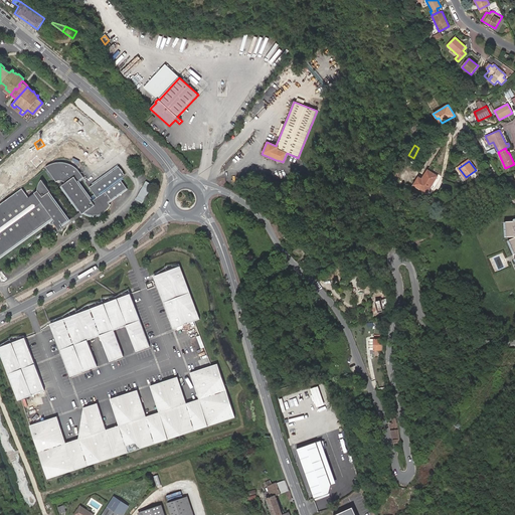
[(50,164),(46,166),(56,181),(58,180),(61,179),(63,180),(65,181),(66,182),(63,185),(83,213),(84,212),(87,213),(89,214),(91,214),(94,215),(97,214),(100,214),(102,213),(105,212),(108,210),(110,207),(111,204),(109,201),(128,188),(121,179),(125,176),(125,174),(119,166),(91,187),(98,197),(94,200),(79,180),(83,177),(82,175),(79,171),(73,166),(68,163),(64,162),(61,162),(56,162),(53,163),(50,164)]
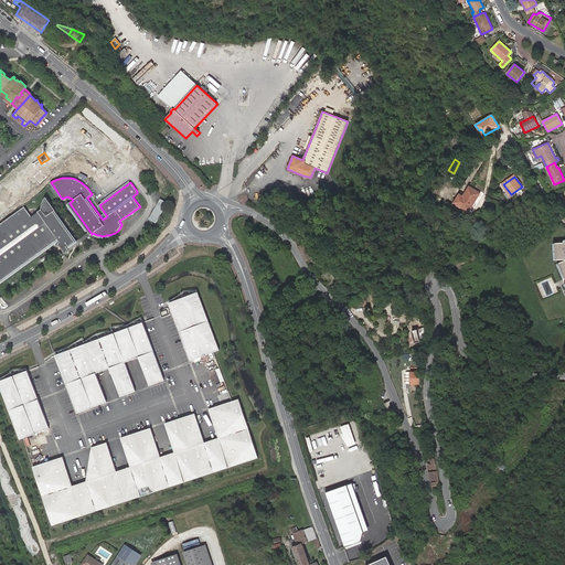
[(511,194),(503,184),(502,185),(510,195),(511,194)]
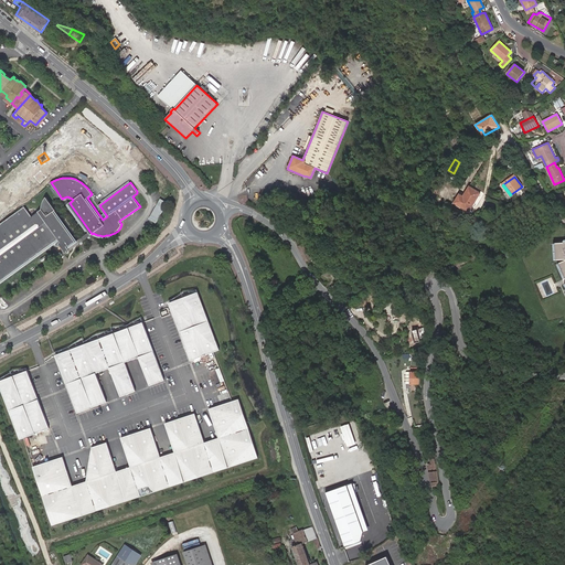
[(469,211),(479,193),(476,191),(477,189),(470,185),(464,198),(459,195),(455,203),(469,211)]
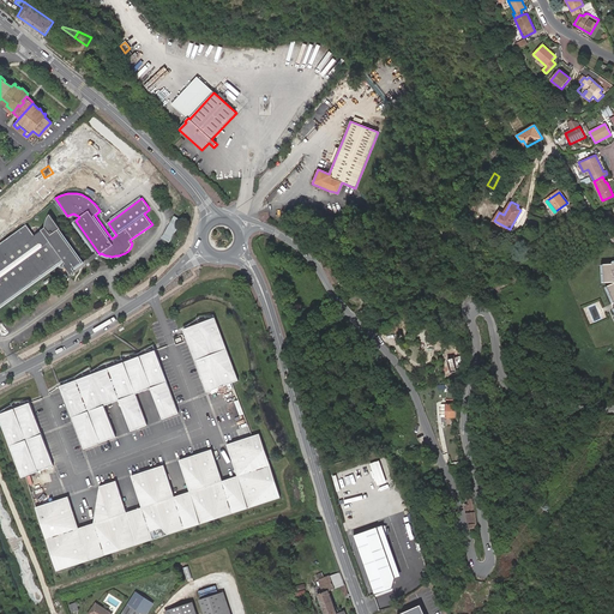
[(84,262),(50,214),(48,218),(47,222),(46,227),(35,235),(28,224),(0,244),(0,305),(62,259),(66,264),(64,265),(72,275),(73,275),(76,274),(76,272),(73,268),(76,266),(84,262)]
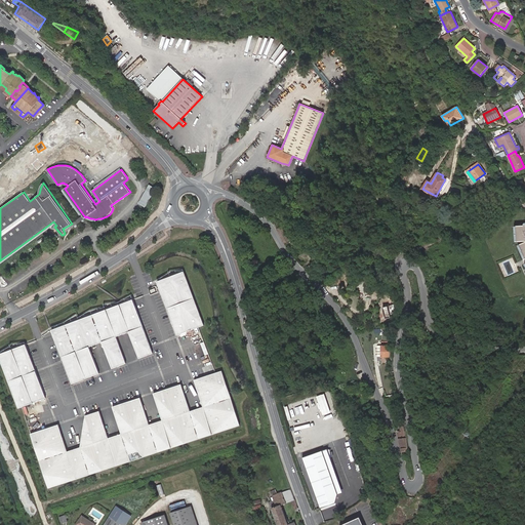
[(290,243),(293,239),(294,238),(289,234),(283,226),(282,227),(288,240),(287,241),(290,243)]
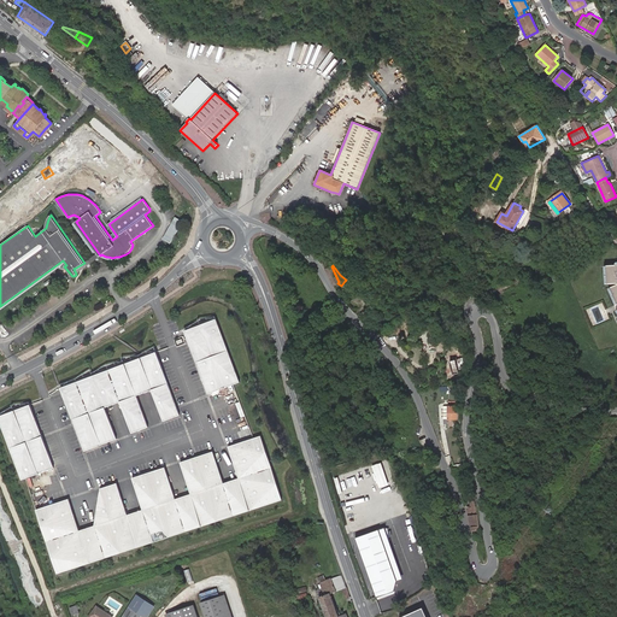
[(616,265),(606,266),(607,285),(616,283),(616,285),(611,288),(616,303),(616,265)]
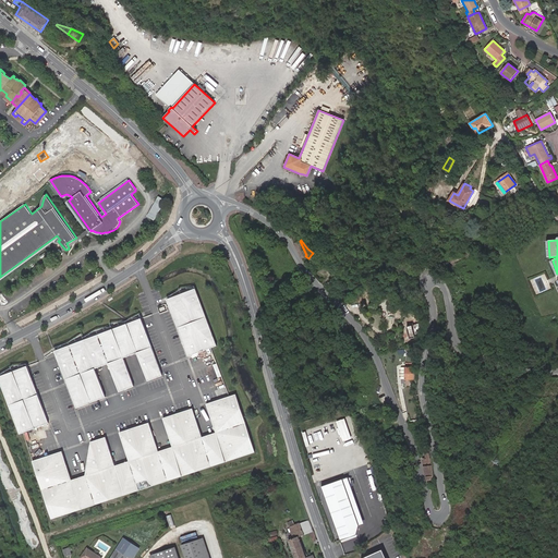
[(306,255),(300,241),(294,243),(301,258),(305,256),(306,255)]
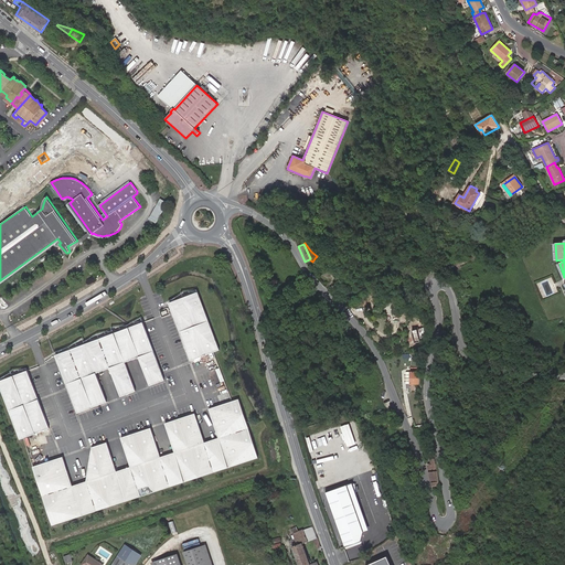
[(322,262),(316,257),(312,262),(318,267),(322,262)]
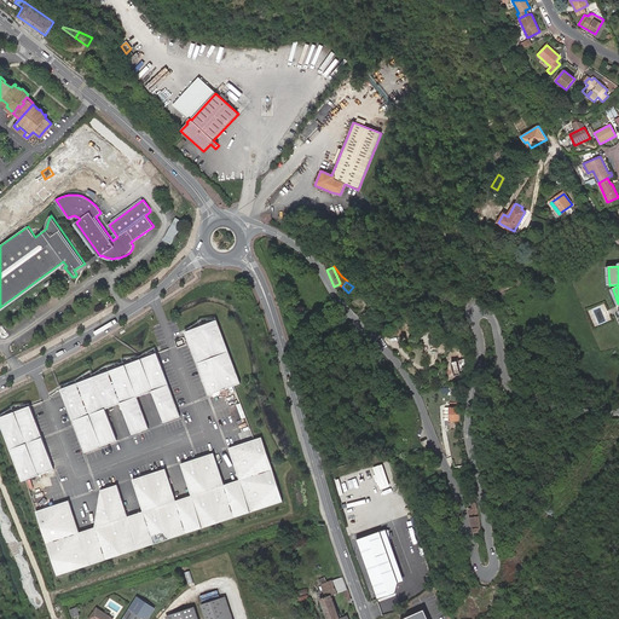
[(241,383),(218,320),(186,331),(209,395),(241,383)]
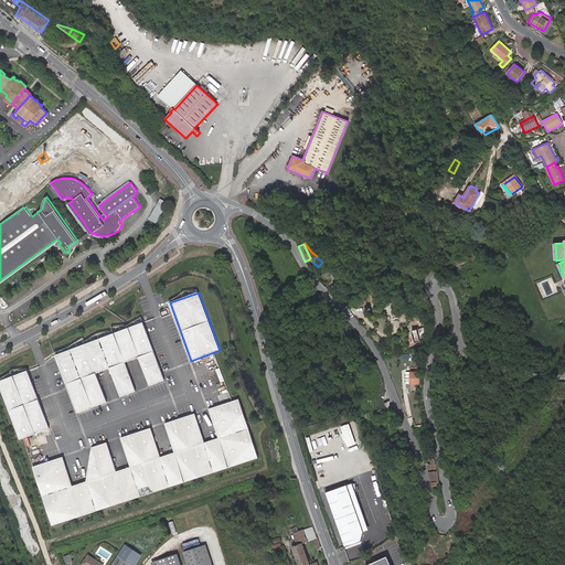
[(395,312),(391,302),(385,304),(387,307),(383,309),(386,316),(390,315),(395,312)]
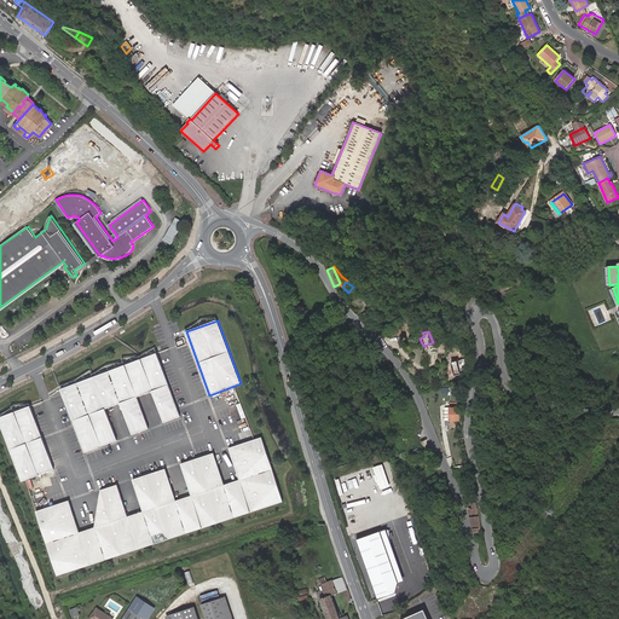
[(180,417),(157,353),(62,388),(85,452),(117,440),(105,409),(121,403),(132,434),(149,428),(137,397),(152,392),(165,423),(180,417)]
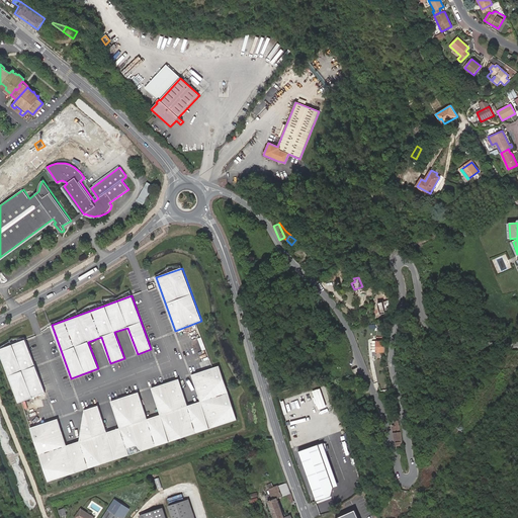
[(391,313),(387,300),(377,304),(378,308),(380,315),(391,313)]
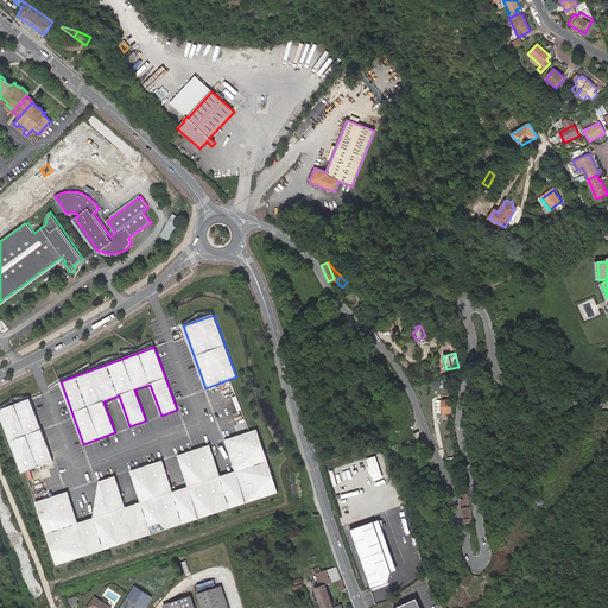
[(450,413),(450,396),(442,396),(442,397),(442,400),(437,400),(437,412),(442,413),(447,413),(450,413)]
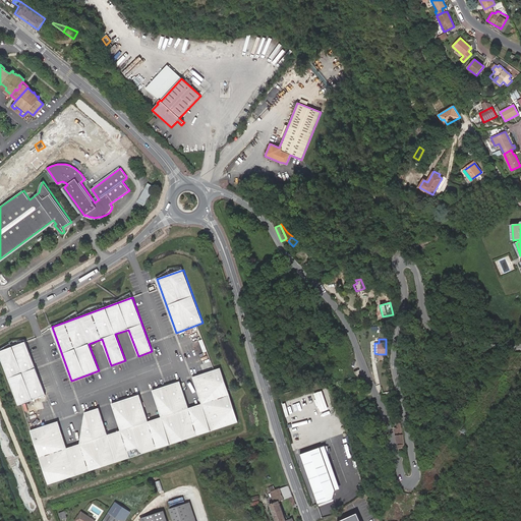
[(46,395),(25,341),(0,350),(0,355),(18,405),(46,395)]
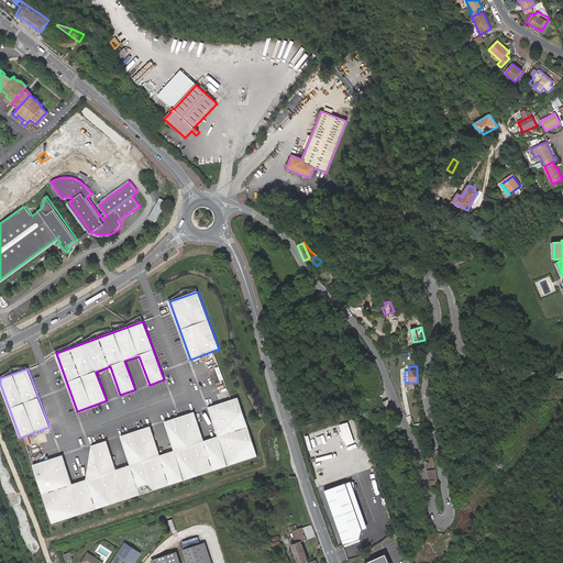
[(52,523),(257,456),(239,397),(208,407),(218,437),(203,441),(195,412),(164,422),(174,451),(161,455),(151,427),(121,437),(131,465),(117,470),(107,441),(91,445),(87,479),(73,484),(63,455),(33,465),(52,523)]
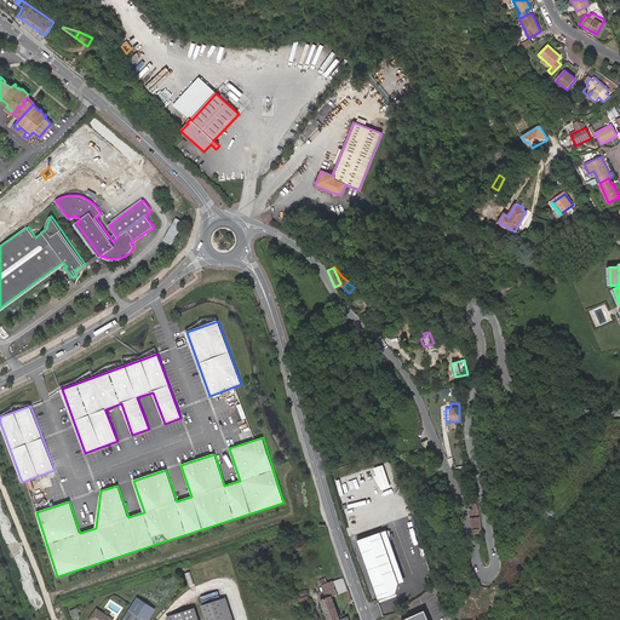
[(478,517),(476,504),(472,504),(472,510),(469,510),(470,518),(474,533),(482,533),(480,517),(478,517)]
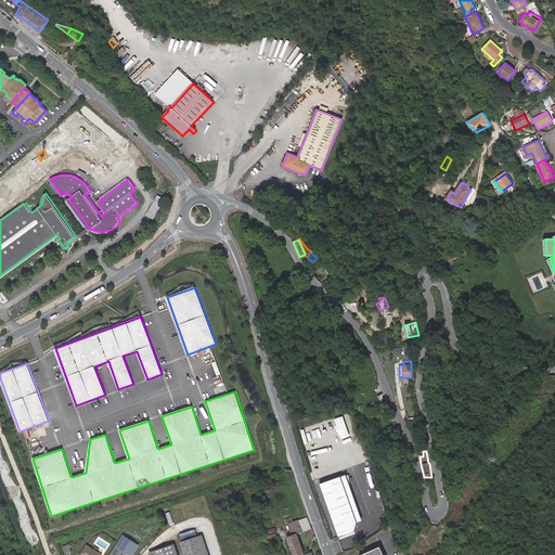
[(338,474),(315,481),(334,538),(352,531),(353,520),(338,474)]
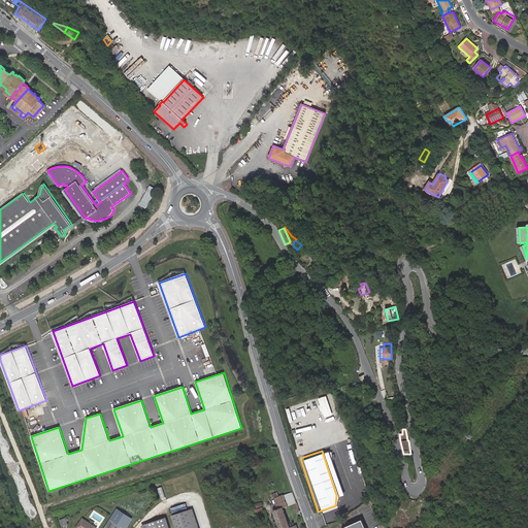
[(300,510),(293,491),(273,498),(278,508),(273,510),(279,527),(297,527),(297,525),(290,527),(283,507),(294,504),(296,510),(297,512),(300,510)]
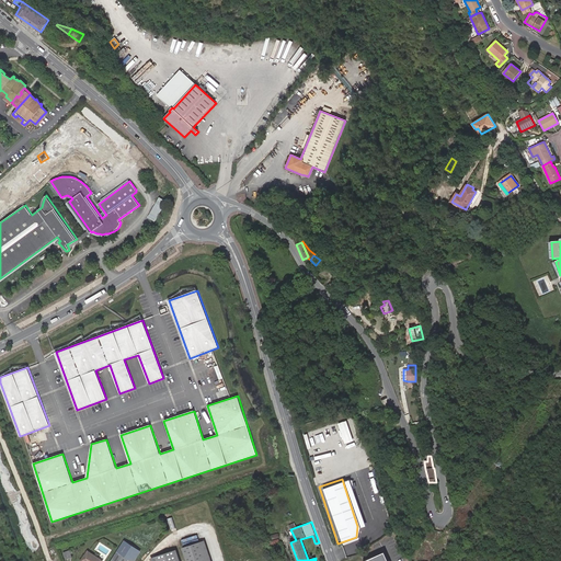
[(212,560),(205,540),(182,548),(186,560),(212,560)]
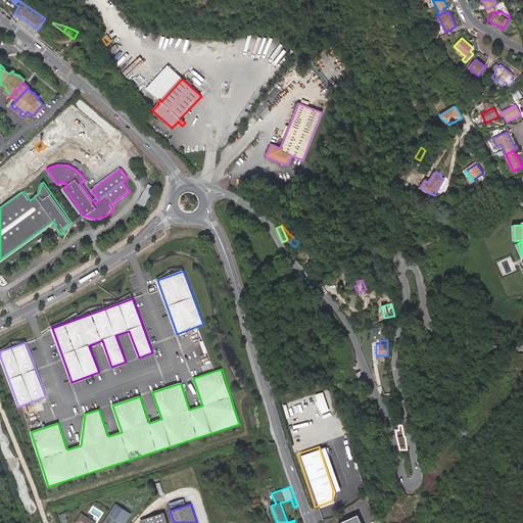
[(168,522),(164,512),(140,520),(141,522),(168,522)]
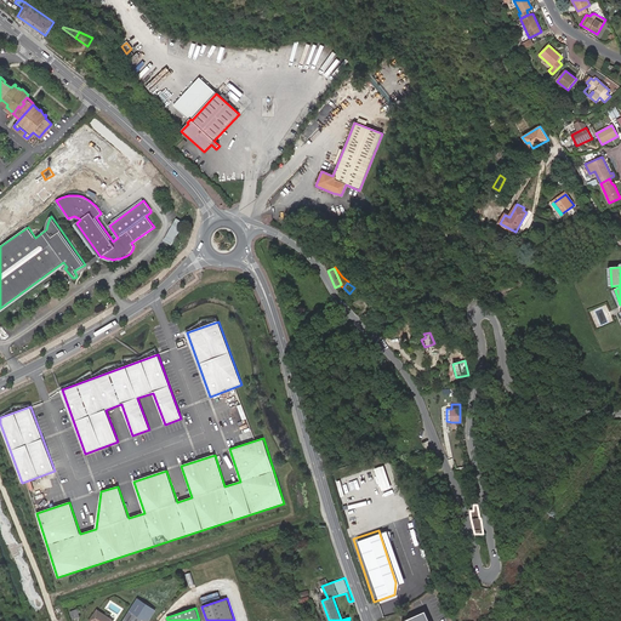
[(78,609),(70,611),(73,619),(80,616),(78,609)]
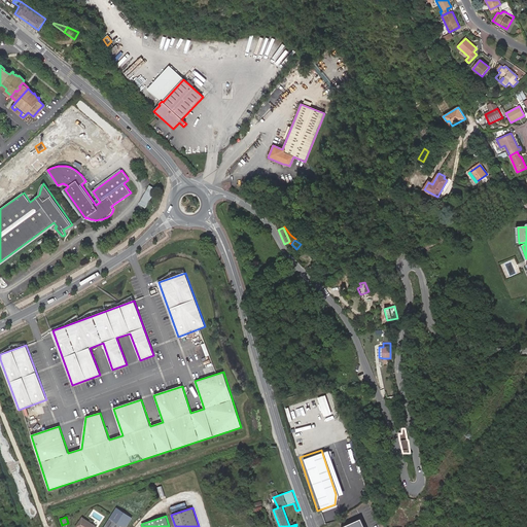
[(82,517),(74,526),(97,526),(98,526),(82,517)]
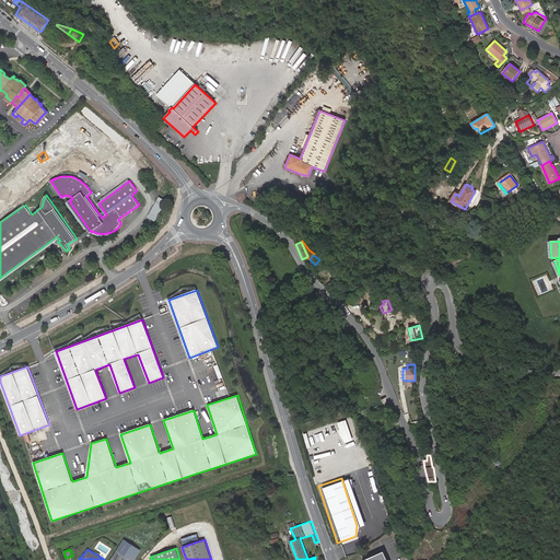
[(126,559),(128,557),(117,550),(109,559),(126,559)]
